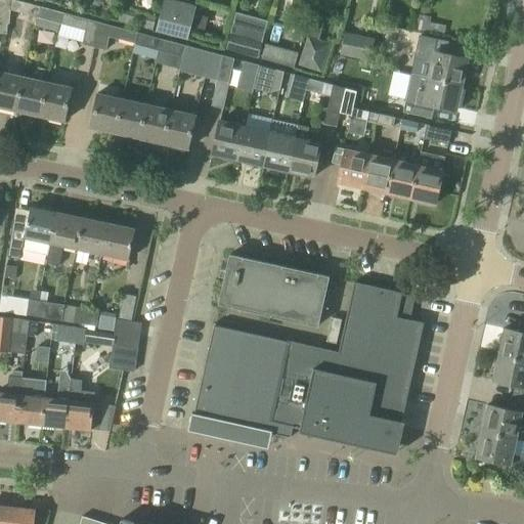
[(0,0),(0,33),(6,34),(6,25),(8,25),(9,11),(9,0),(0,0)]
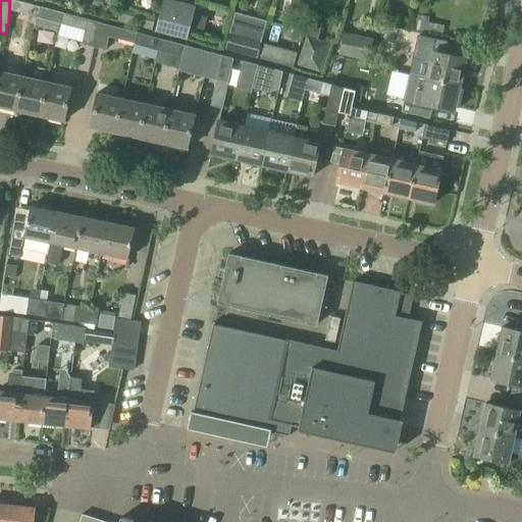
[(9,0),(9,11),(36,17),(38,7),(12,0),(9,0)]
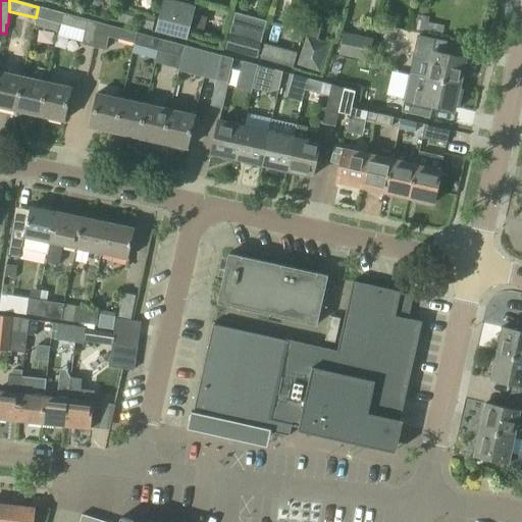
[(156,33),(186,41),(194,12),(163,4),(156,33)]
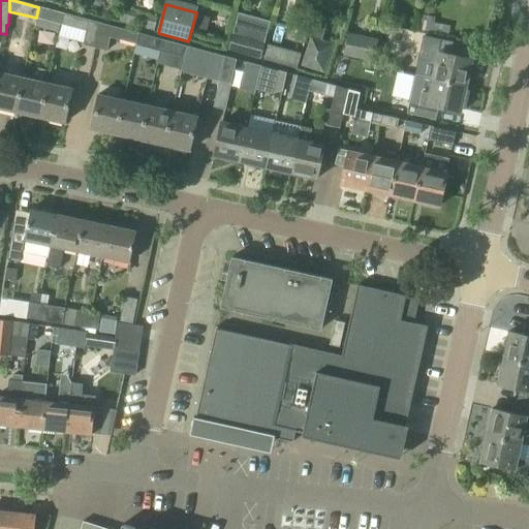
[(60,25),(63,13),(38,7),(36,18),(60,25)]
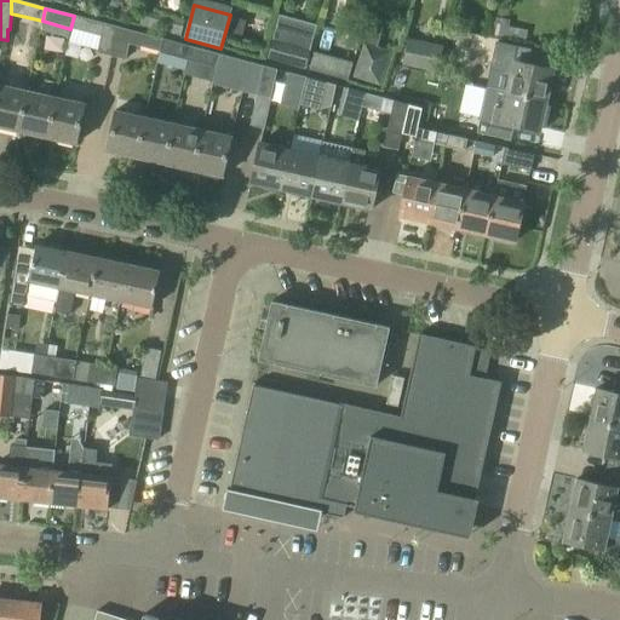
[(139,28),(179,38),(184,26),(143,15),(139,28)]
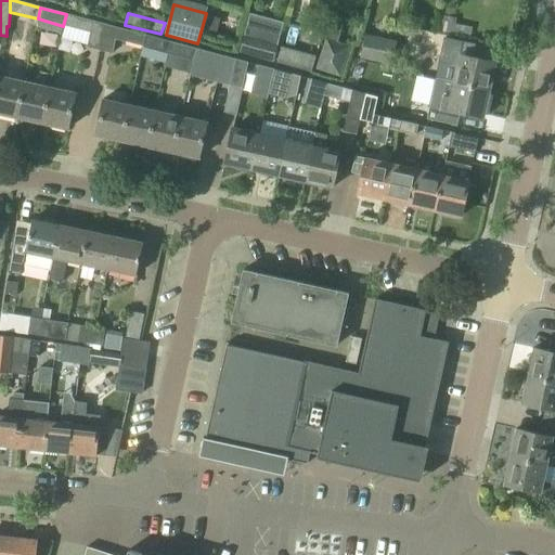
[(98,51),(105,25),(66,14),(63,26),(90,33),(86,49),(98,52),(98,51)]
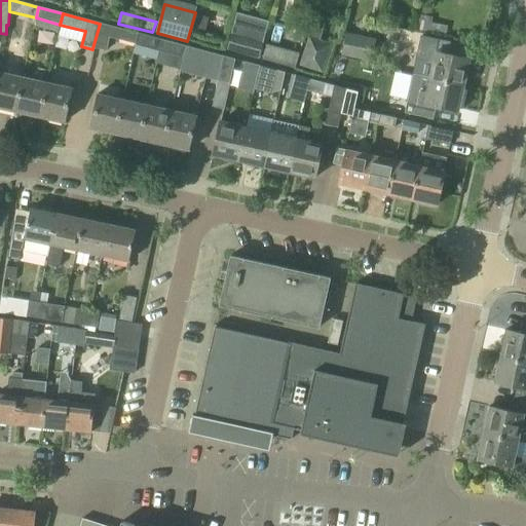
[(246,37),(261,41),(266,25),(234,15),(228,37),(243,41),(246,37)]
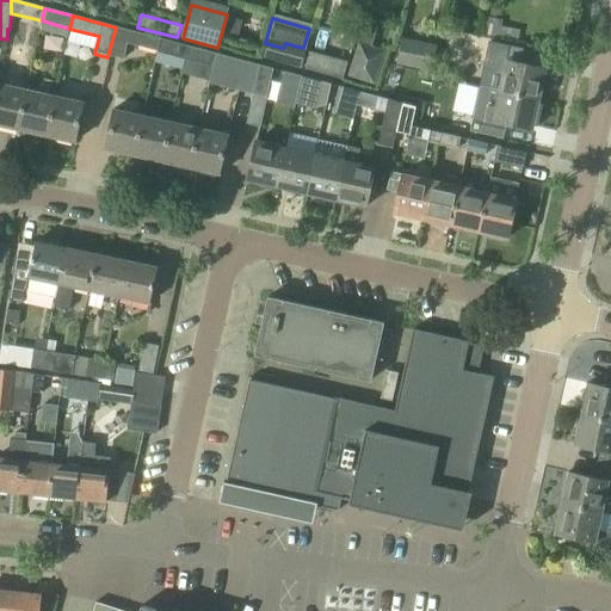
[(116,28),(107,56),(123,59),(127,43),(156,51),(159,38),(116,28)]
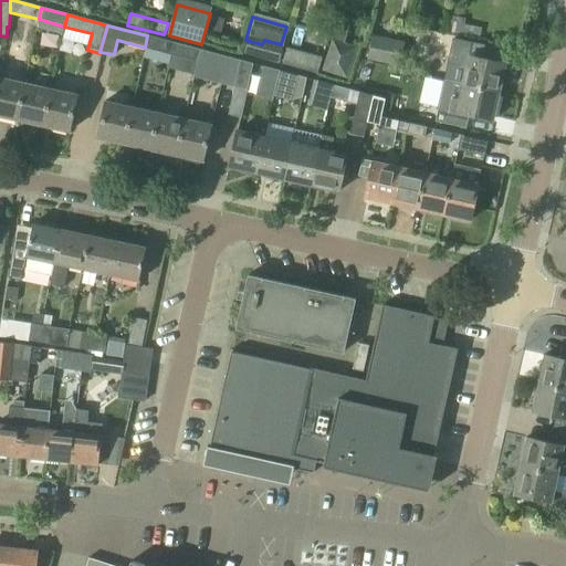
[(145,48),(170,54),(173,42),(147,35),(145,48)]
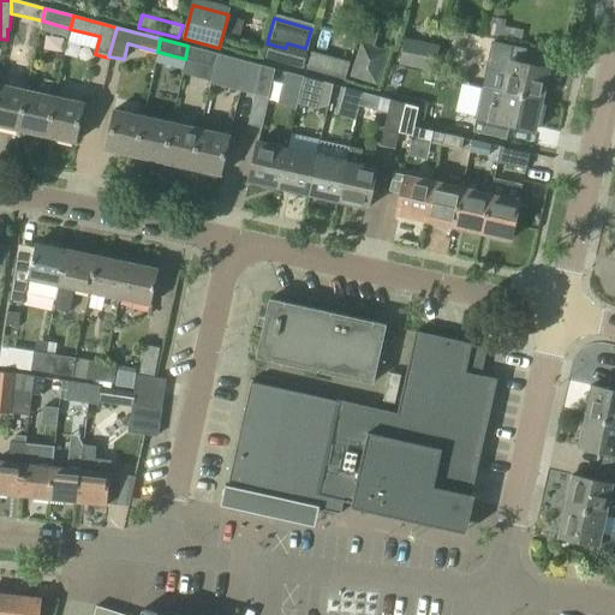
[(396,65),(434,73),(440,47),(402,39),(396,65)]
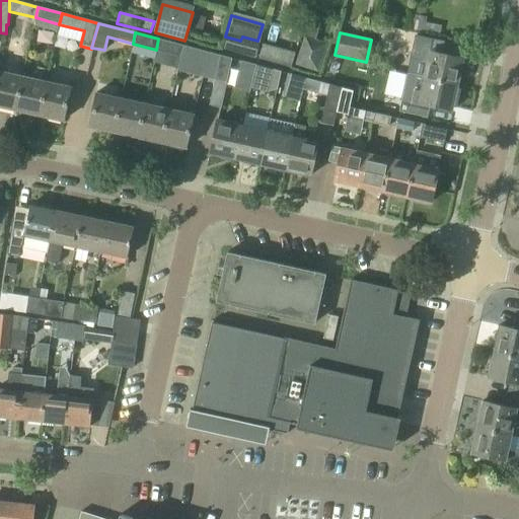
[(422,77),(456,84),(462,58),(436,53),(439,41),(399,32),(395,47),(412,50),(410,58),(425,61),(422,77)]
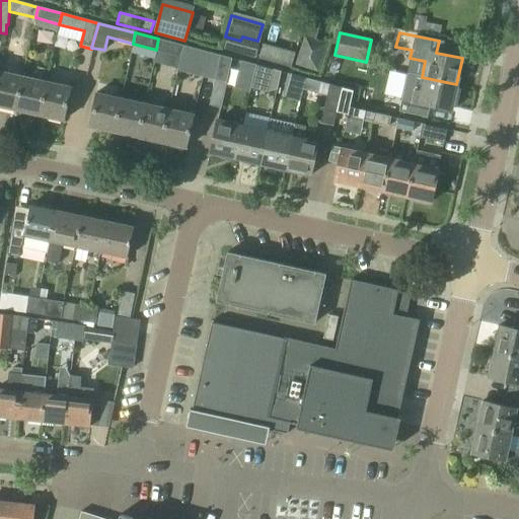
[(221,51),(252,59),(257,41),(242,36),(240,41),(225,36),(221,51)]
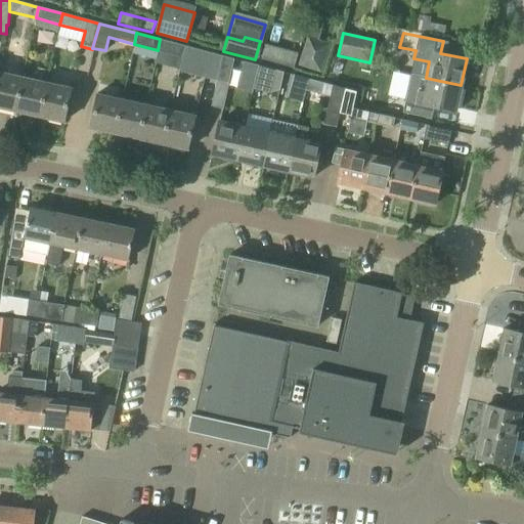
[(330,44),(307,38),(298,66),(320,73),(330,44)]
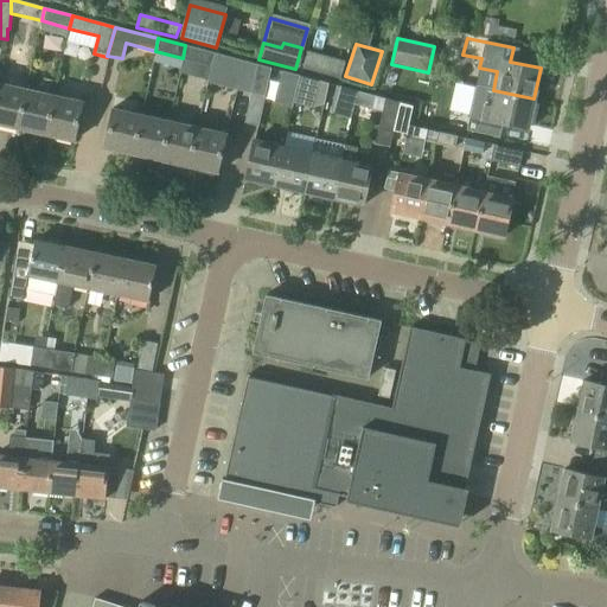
[(213,53),(185,45),(183,58),(210,66),(213,53)]
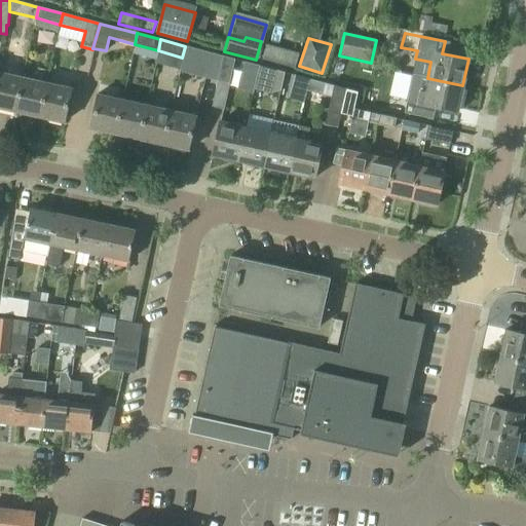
[(204,78),(217,81),(222,57),(185,46),(182,58),(208,64),(204,78)]
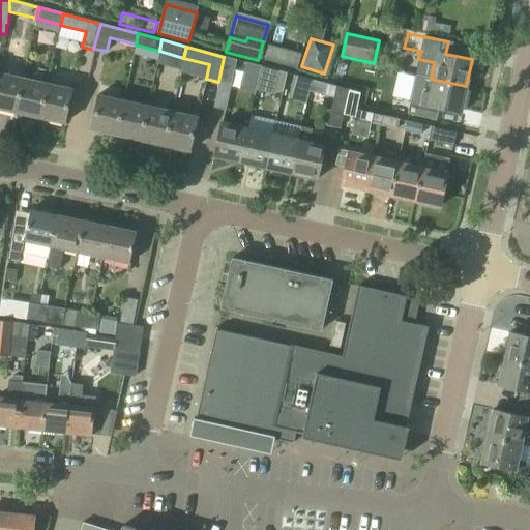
[(265,62),(296,70),(297,67),(300,56),(270,48),(265,62)]
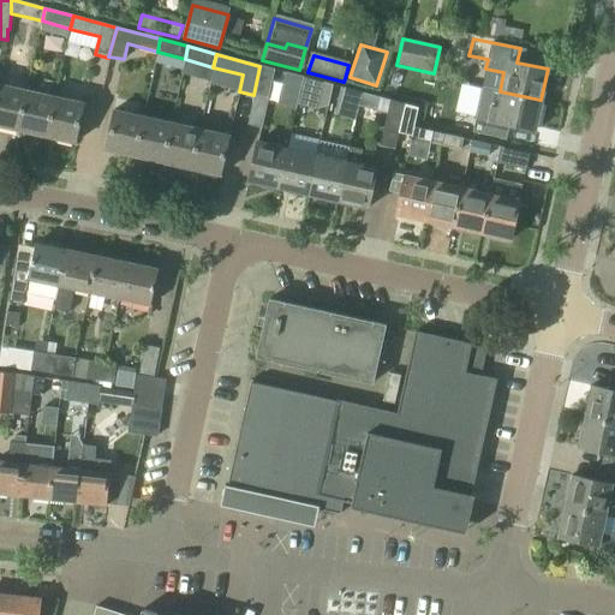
[(274,70),(260,66),(254,95),(267,99),(274,70)]
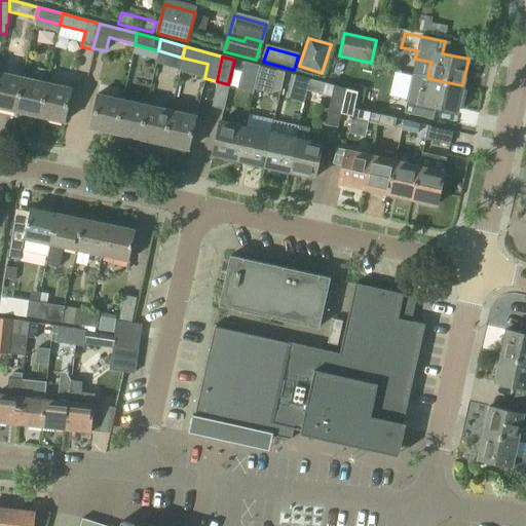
[(240,73),(256,77),(259,66),(243,62),(240,73)]
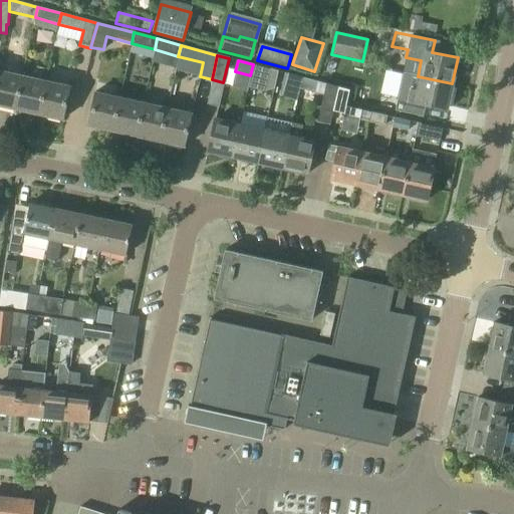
[(253,64),(250,75),(265,79),(268,68),(253,64)]
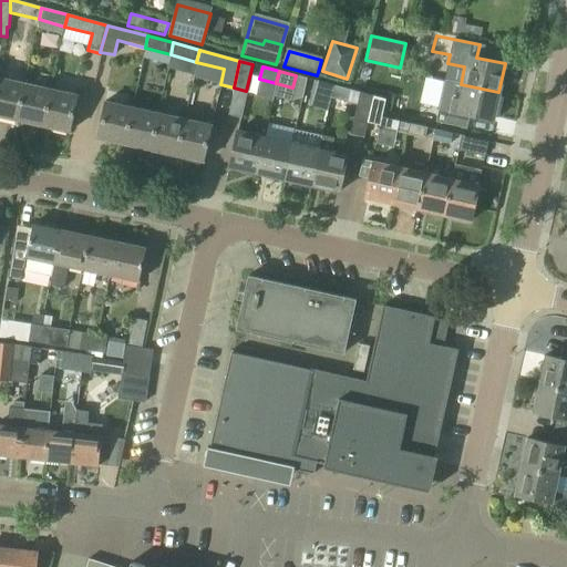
[(0,78),(0,117),(14,121),(23,83),(0,78)]
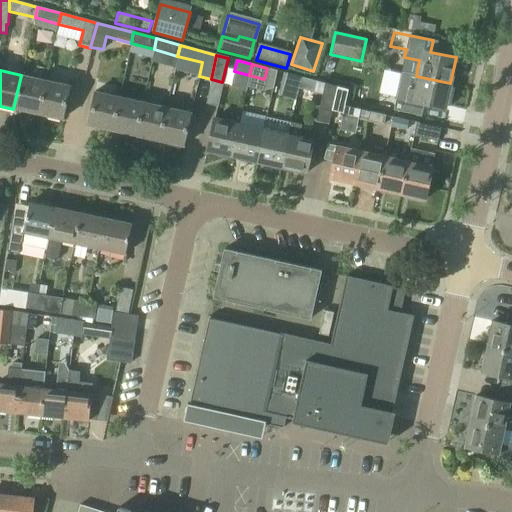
[(283,85),(298,88),(301,77),(286,74),(283,85)]
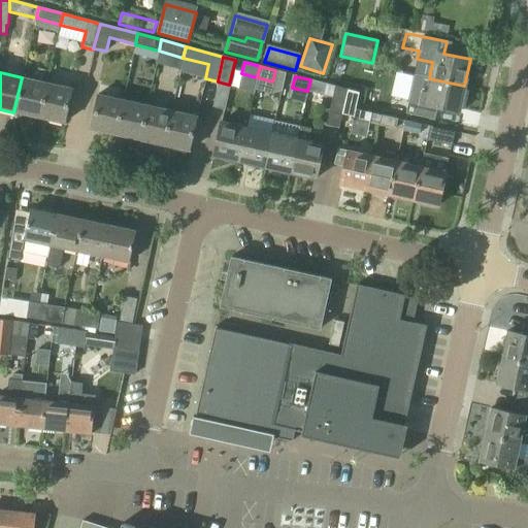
[(22,77),(13,112),(38,118),(46,83),(22,77)]
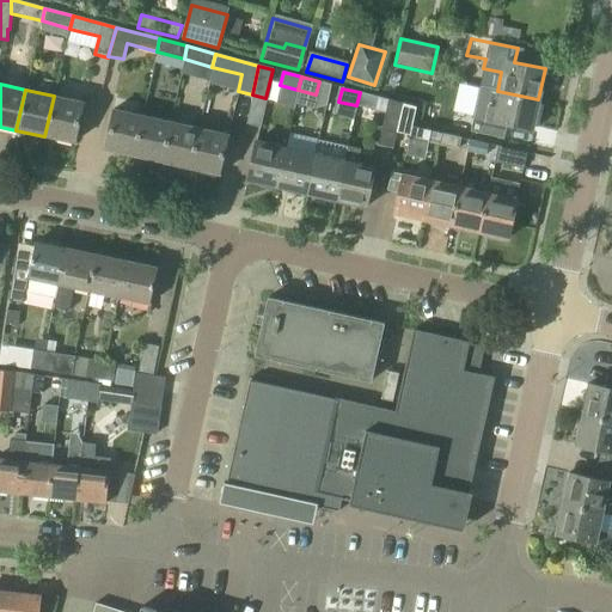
[(476,105),(470,132),(497,138),(501,124),(506,126),(531,130),(538,99),(497,91),(494,109),(476,105)]
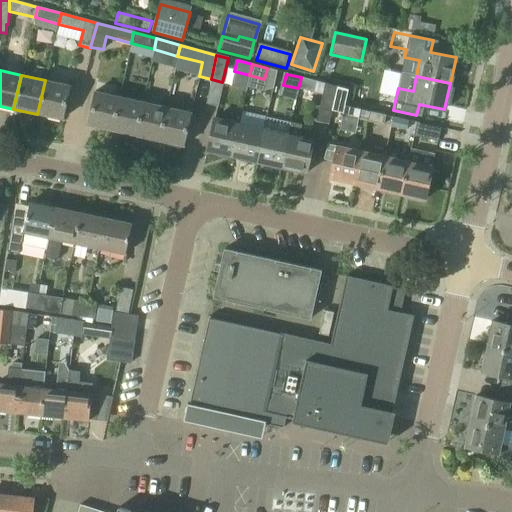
[(301,77),(298,88),(313,92),(316,81),(301,77)]
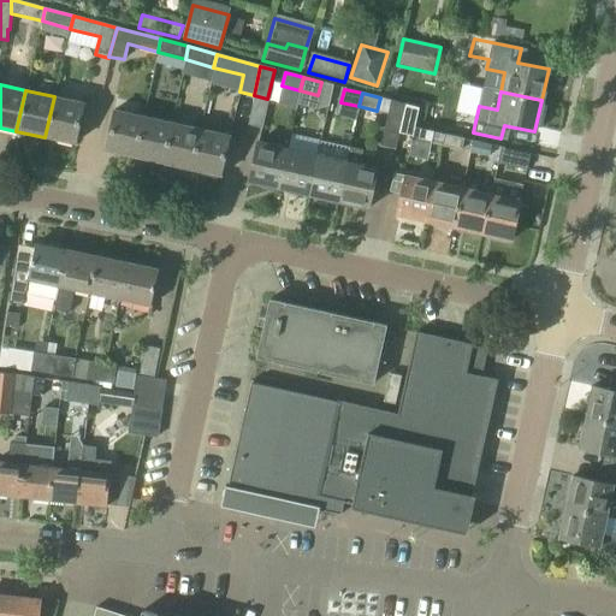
[(54,96),(45,137),(72,143),(82,102),(54,96)]
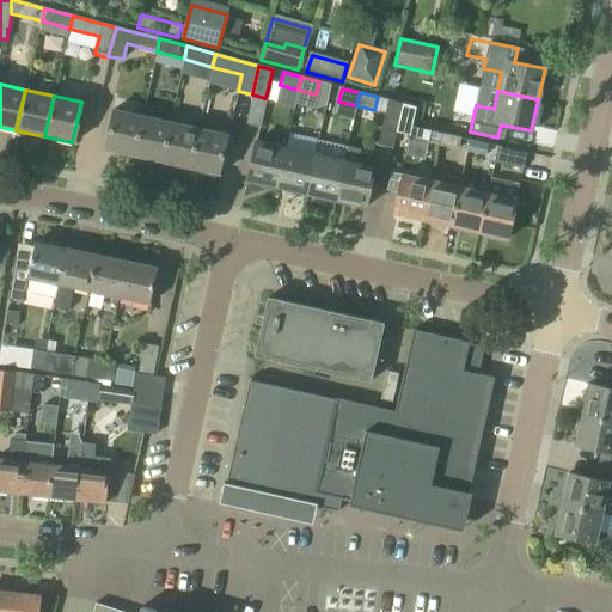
[(395,133),(401,104),(387,101),(378,145),(391,148),(395,133)]
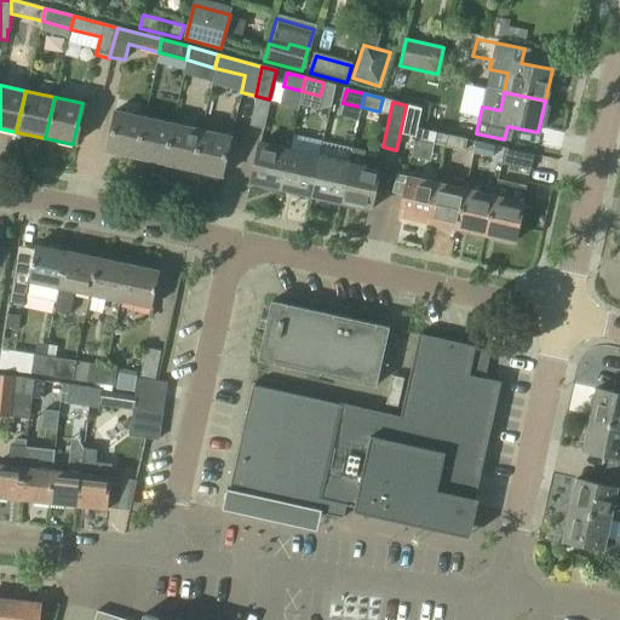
[(406,105),(400,135),(414,138),(414,141),(432,144),(436,133),(417,128),(422,109),(406,105)]
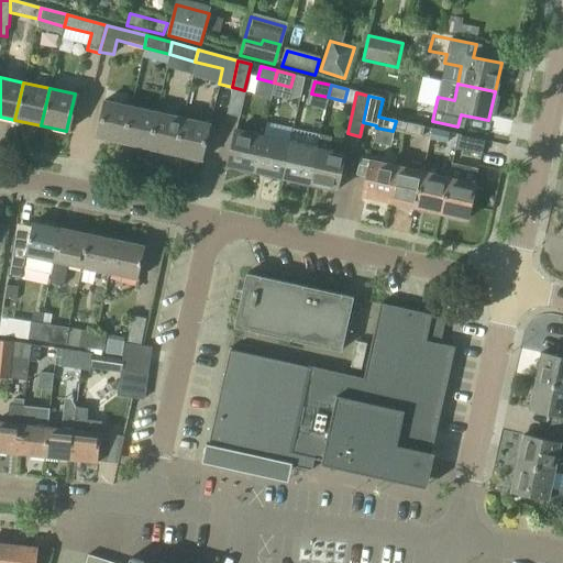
[(96,138),(122,144),(130,107),(103,101),(96,138)]
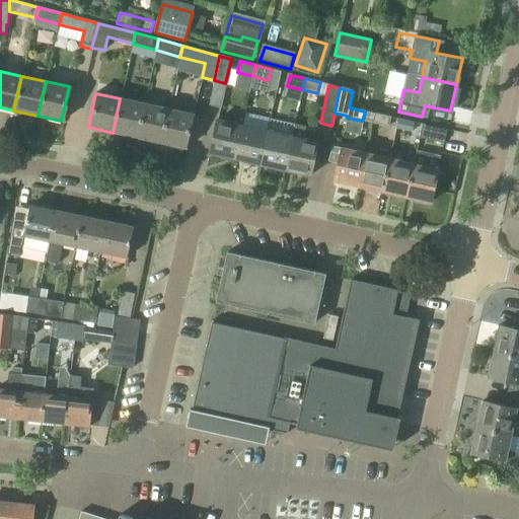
[(113,133),(136,138),(144,103),(120,98),(113,133)]
